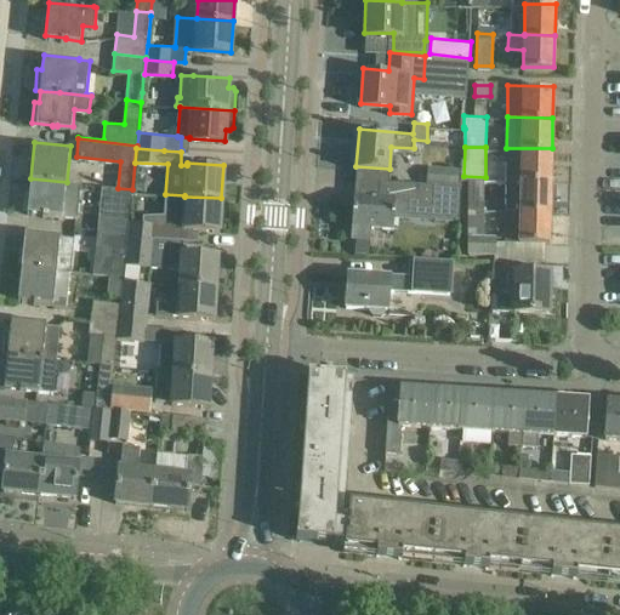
[(551,178),(552,148),(506,148),(506,177),(551,178)]
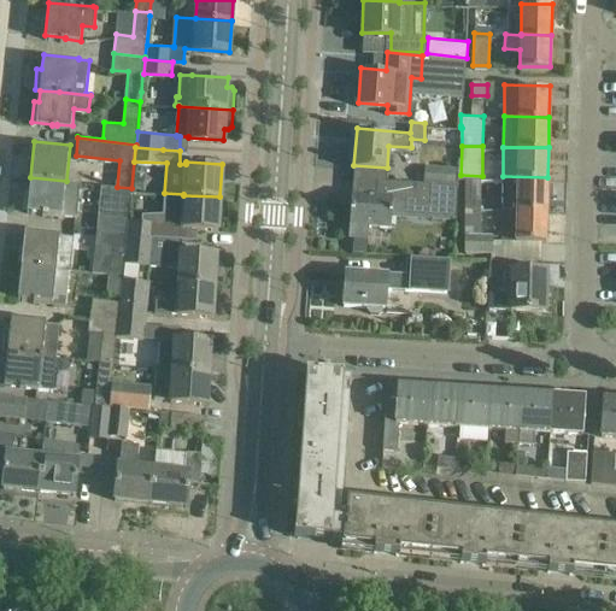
[(455,166),(426,164),(423,181),(453,183),(455,166)]
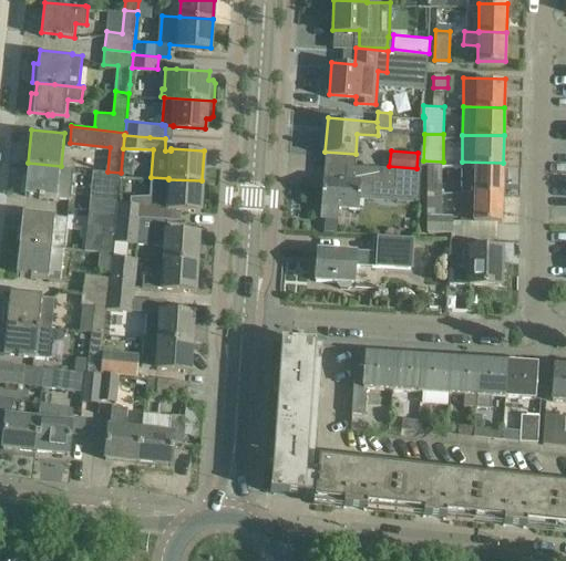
[(426,190),(442,190),(443,162),(423,160),(423,162),(428,162),(426,190)]
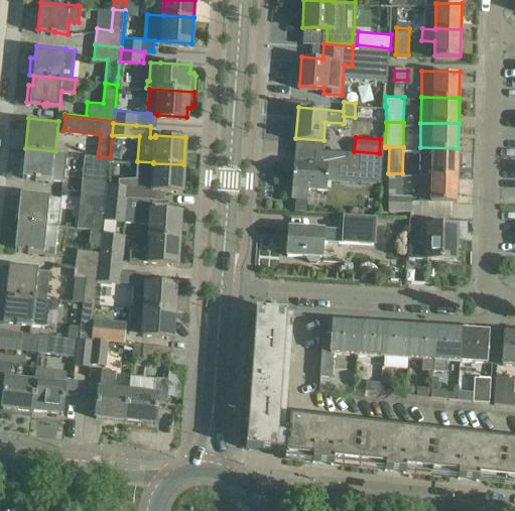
[(419,173),(458,174),(458,148),(420,147),(419,173)]
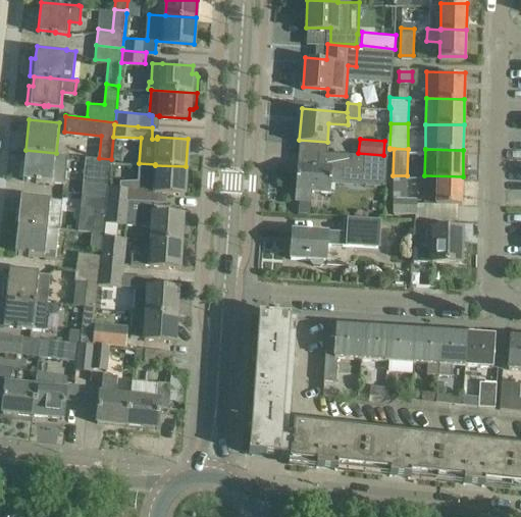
[(56,153),(25,150),(22,177),(40,178),(66,182),(69,155),(56,153)]
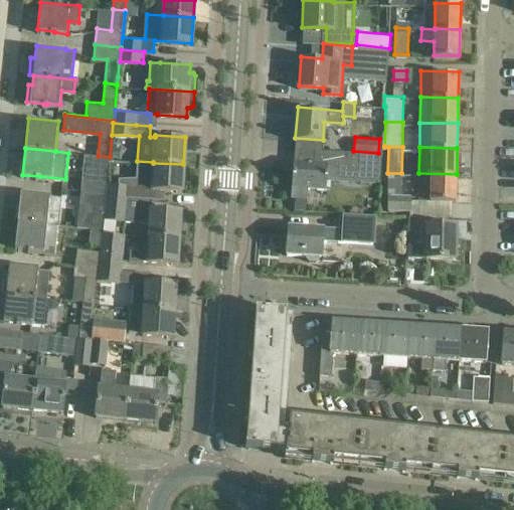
[(315,148),(314,162),(293,160),(291,194),(307,195),(308,187),(325,188),(326,177),(378,181),(380,153),(378,153),(353,151),(315,148)]
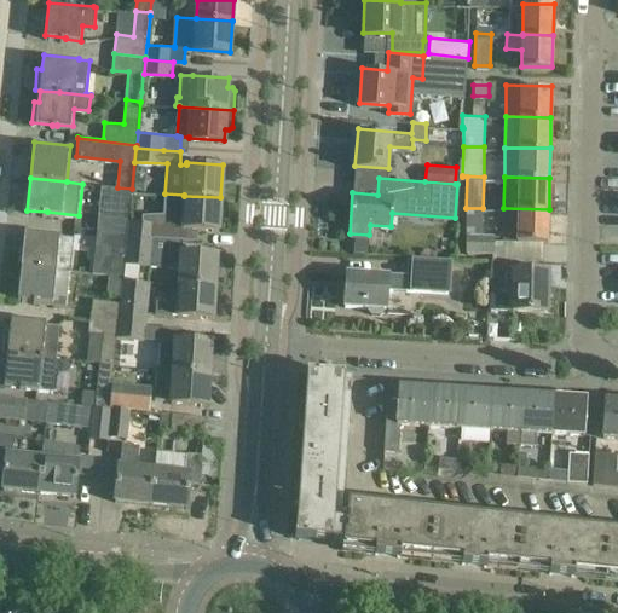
[(100,185),(97,229),(127,232),(128,219),(132,189),(117,188),(100,185)]
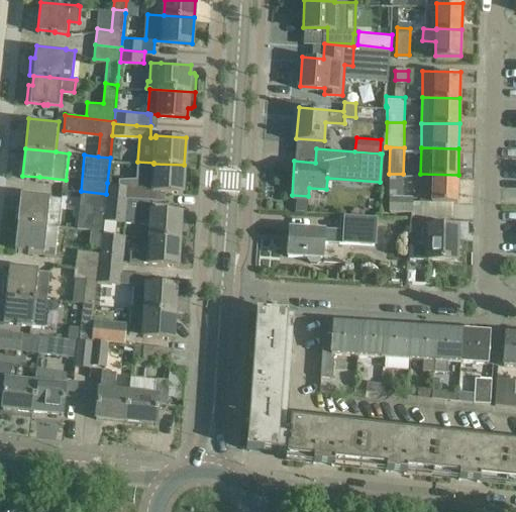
[(184,165),(153,164),(152,188),(183,190),(184,165)]
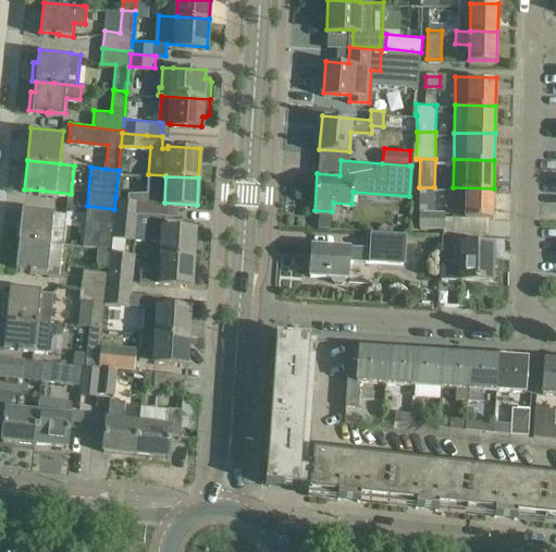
[(434,187),(419,187),(418,225),(442,225),(442,210),(433,210),(434,187)]
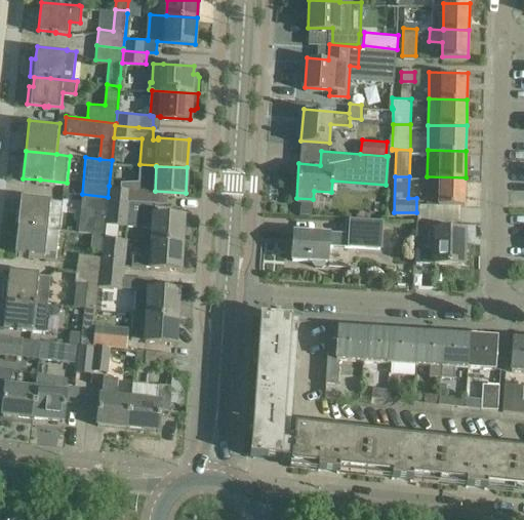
[(466,177),(427,176),(426,203),(465,204),(466,177)]
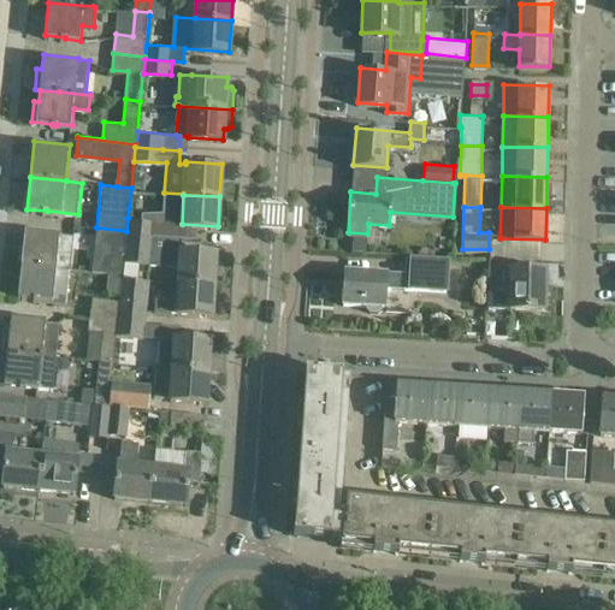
[(128,218),(126,234),(152,236),(153,220),(128,218)]
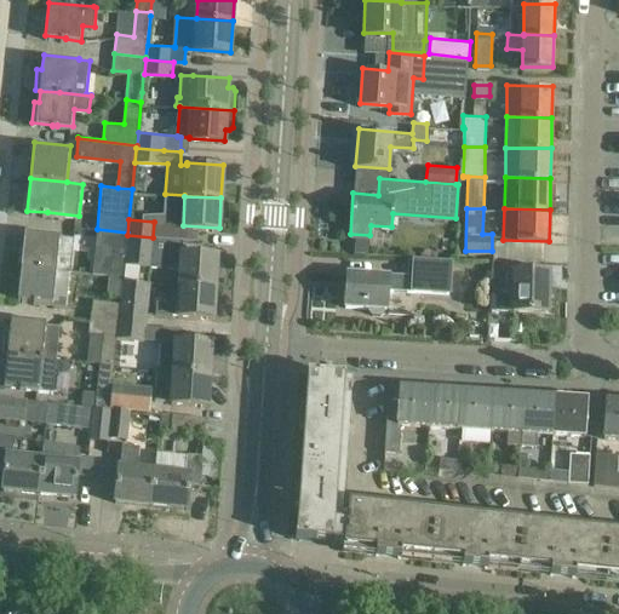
[(127,233),(97,229),(93,271),(108,273),(108,274),(122,275),(127,233)]
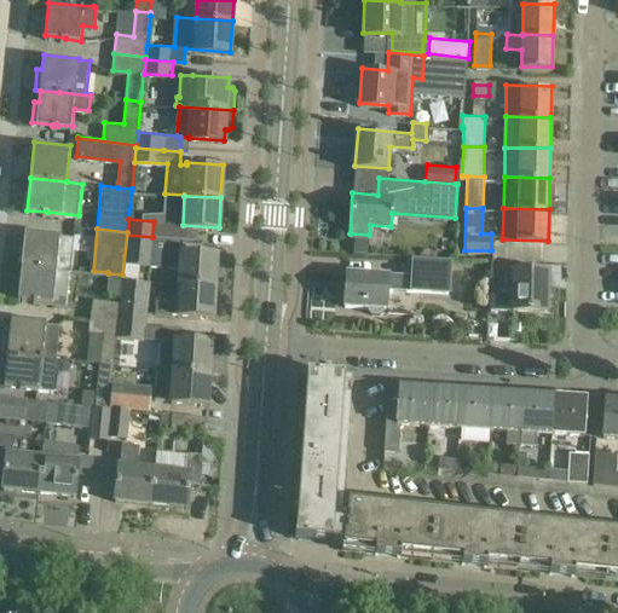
[(26,230),(22,265),(70,270),(70,269),(71,269),(75,235),(26,230)]
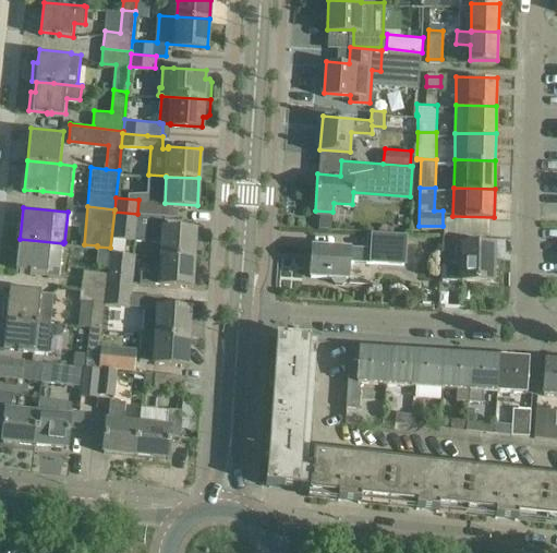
[(114,212),(112,236),(161,240),(160,254),(194,256),(195,228),(162,226),(162,227),(137,225),(137,214),(114,212)]
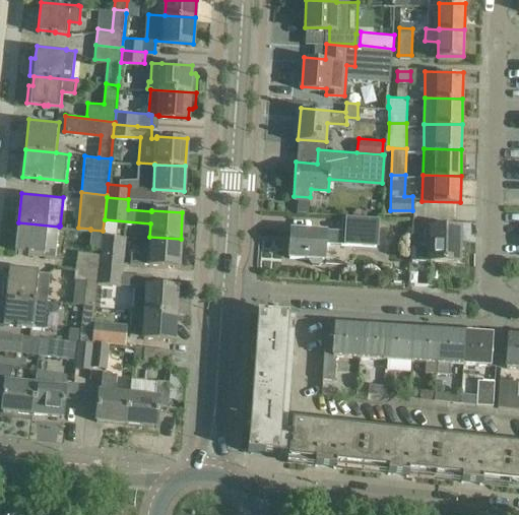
[(379,218),(347,216),(346,232),(292,228),(289,255),(324,257),(325,241),(376,244),(377,237),(378,237),(379,218)]
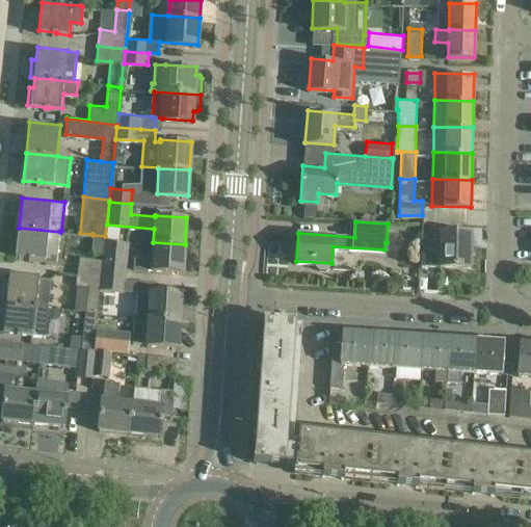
[(422,221),(421,264),(470,265),(471,232),(446,231),(446,222),(422,221)]
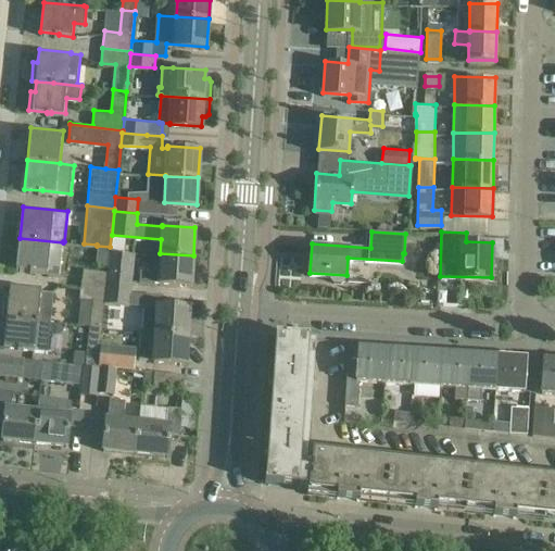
[(60,273),(63,242),(20,238),(16,267),(35,270),(60,273)]
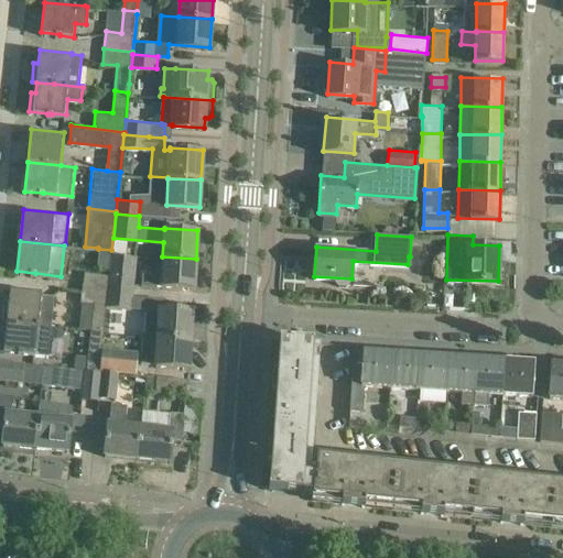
[(111,250),(98,249),(97,265),(110,266),(111,250)]
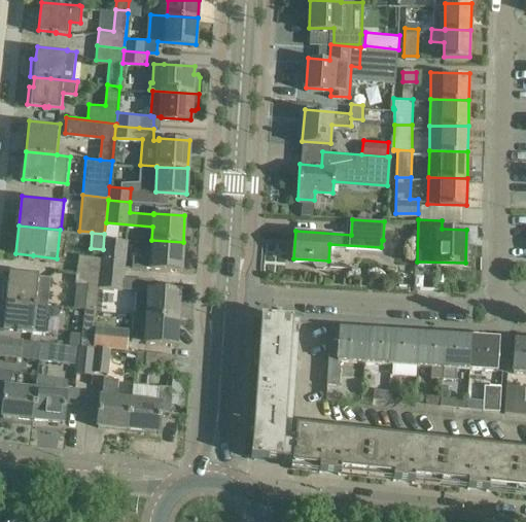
[(128,240),(104,238),(102,255),(100,273),(100,274),(125,276),(128,240)]
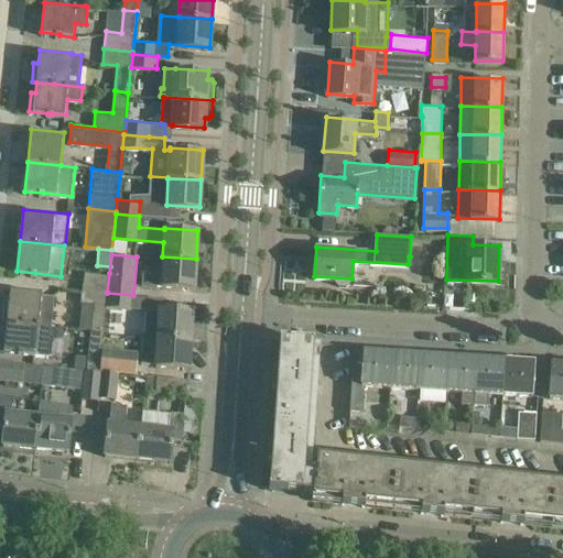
[(196,259),(162,256),(162,272),(141,270),(140,283),(161,284),(194,286),(196,259)]
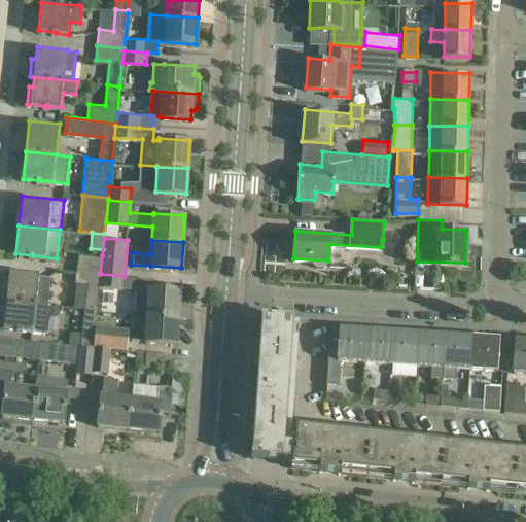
[(78,252),(76,270),(100,273),(102,255),(78,252)]
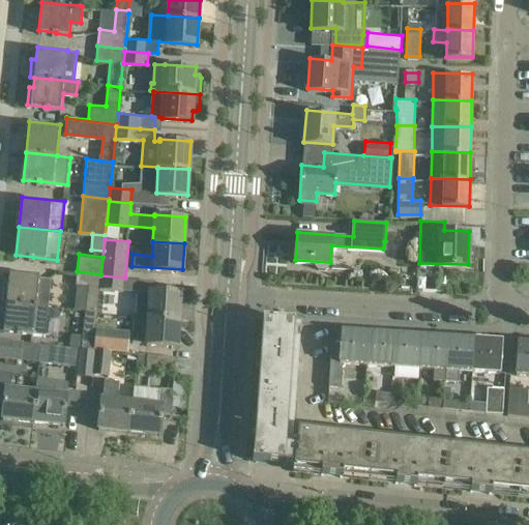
[(50,288),(51,276),(40,275),(40,273),(9,270),(8,284),(4,284),(3,299),(6,299),(6,300),(37,303),(39,287),(50,288)]
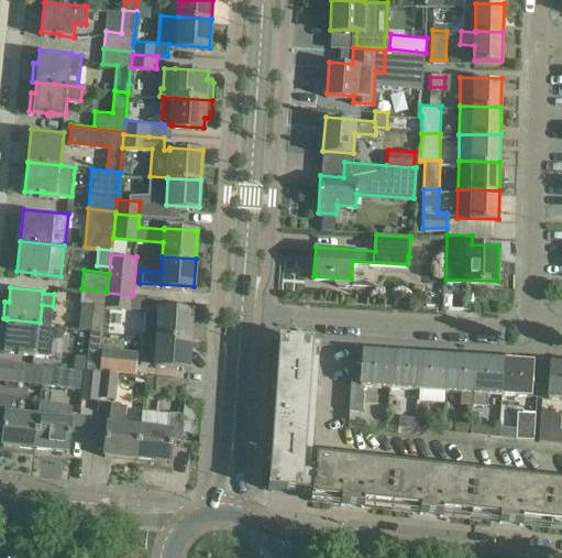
[(107,293),(107,292),(81,288),(80,301),(81,302),(79,327),(90,328),(90,329),(103,330),(106,305),(107,293)]
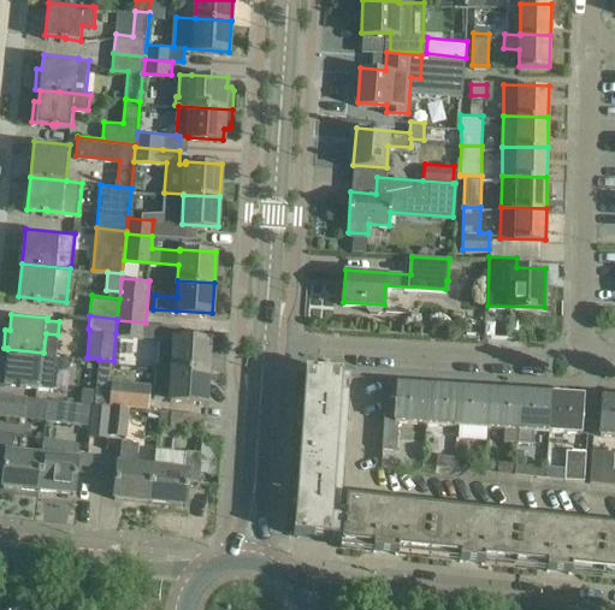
[(117,320),(116,333),(145,336),(146,323),(117,320)]
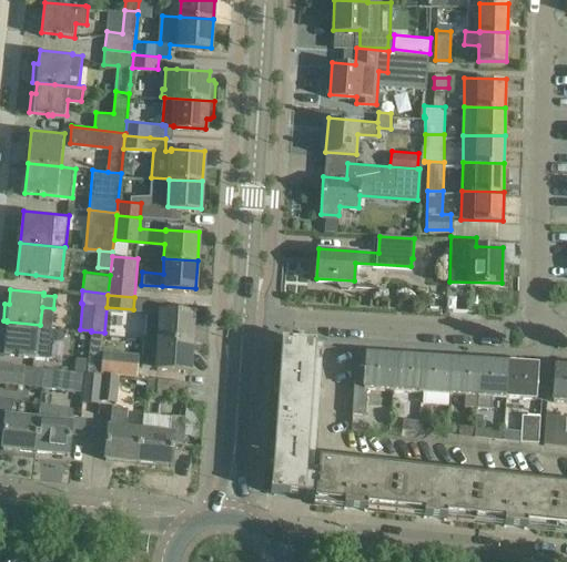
[(162,309),(162,310),(148,309),(145,336),(144,336),(144,337),(192,340),(194,312),(162,309)]
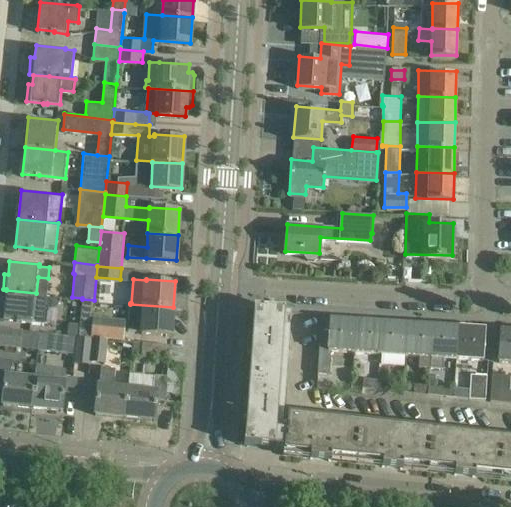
[(44,306),(46,294),(36,293),(6,290),(3,318),(33,321),(35,305),(44,306)]
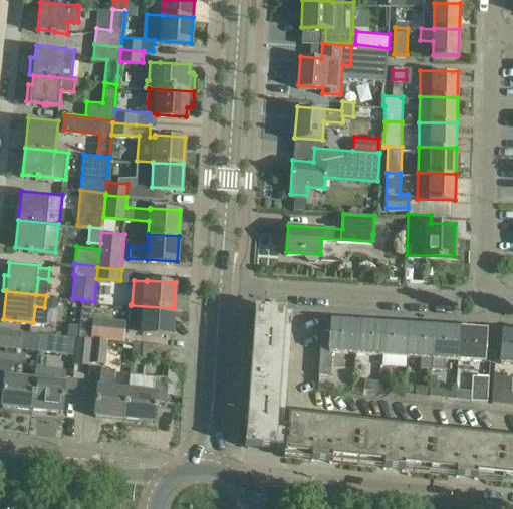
[(67,335),(90,338),(92,316),(94,301),(82,300),(80,322),(68,321),(67,335)]
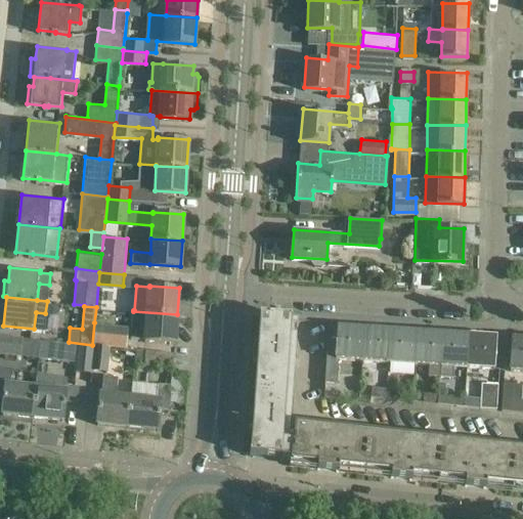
[(177,314),(133,311),(131,337),(144,337),(144,339),(175,341),(177,314)]
